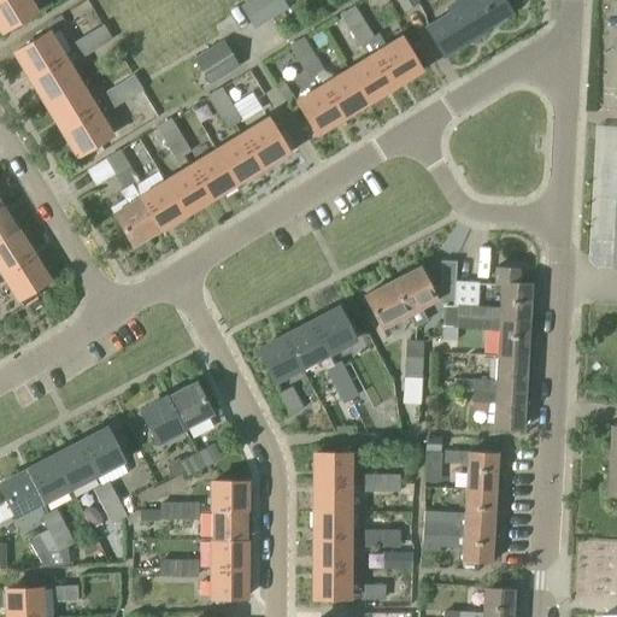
[(27,0),(0,0),(0,28),(3,33),(35,13),(27,0)]
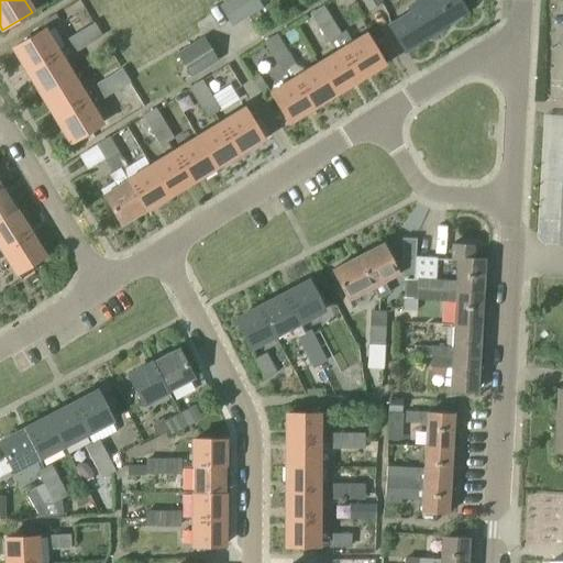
[(231,28),(261,10),(255,0),(225,0),(218,4),(231,28)]
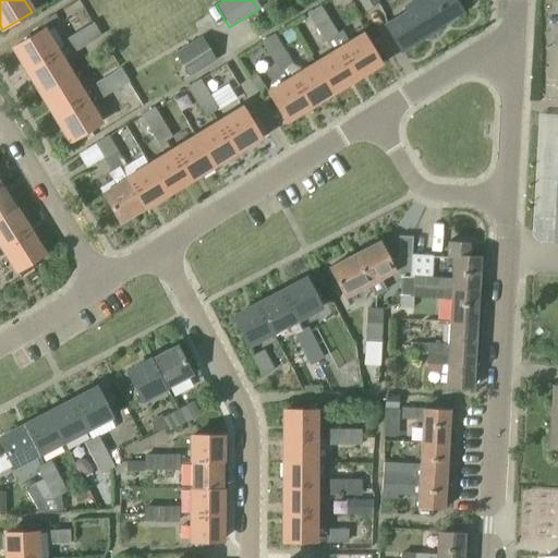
[(356,0),(365,12),(378,3),(376,0),(356,0)]
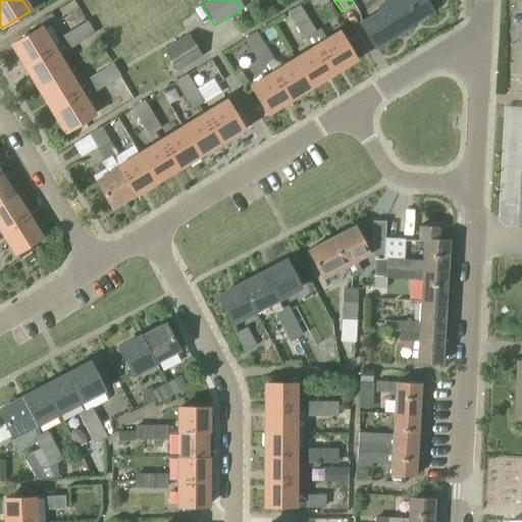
[(376,47),(402,32),(401,30),(431,11),(422,0),(392,0),(380,7),(383,11),(362,24),(376,47)]
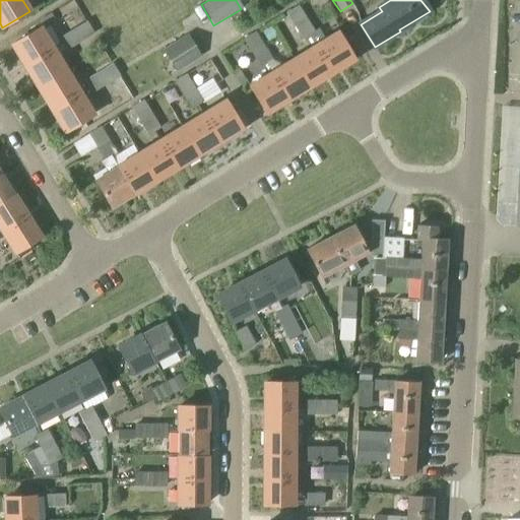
[(299,5),(285,13),(296,28),(302,25),(300,21),(306,17),(299,5)]
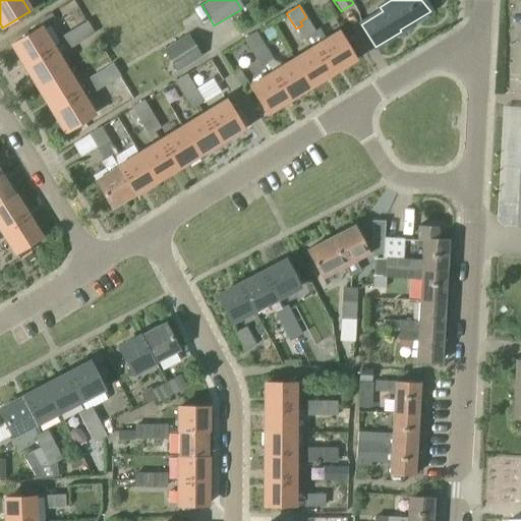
[(302,25),(296,29),(303,41),(309,38),(315,34),(314,32),(306,17),(300,21),(302,25)]
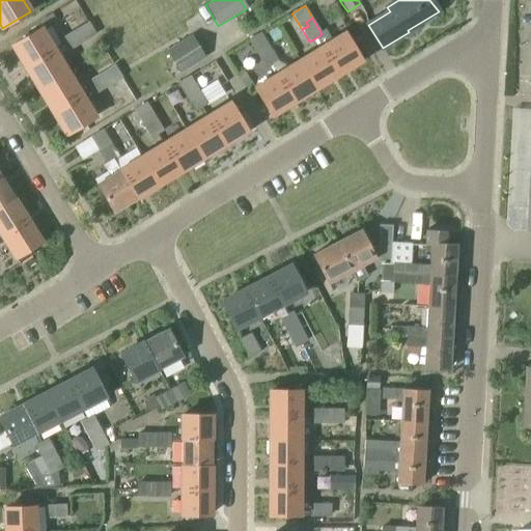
[(77,37),(80,44),(95,34),(87,22),(77,28),(80,35),(77,37)]
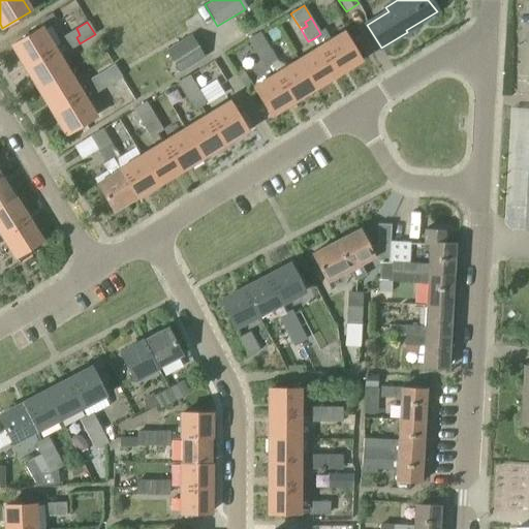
[(26,67),(54,51),(40,28),(12,45),(26,67)]
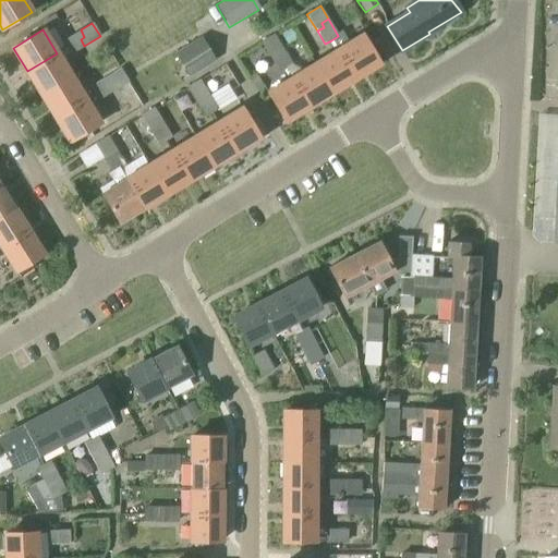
[(72,53),(84,46),(81,39),(84,37),(81,29),(62,41),(67,48),(69,47),(72,53)]
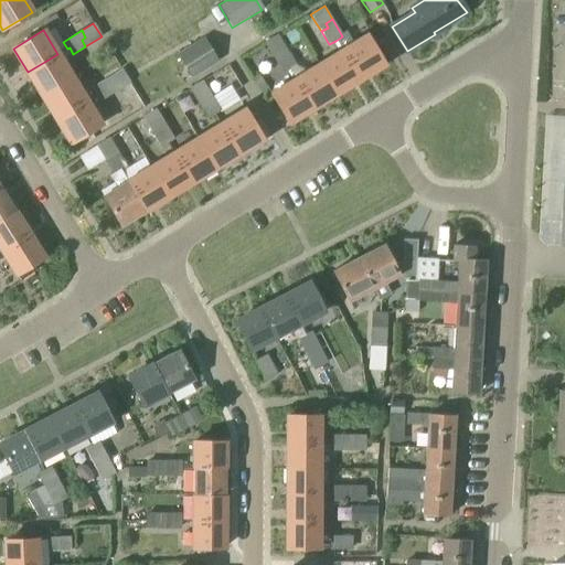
[(342,36),(336,41),(341,51),(343,50),(361,80),(385,65),(366,35),(353,43),(345,31),(341,34),(342,36)]
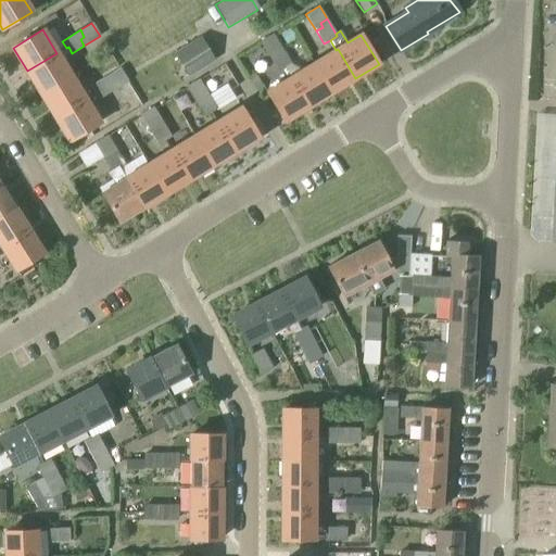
[(273,34),(260,42),(267,55),(274,51),(277,54),(283,51),(273,34)]
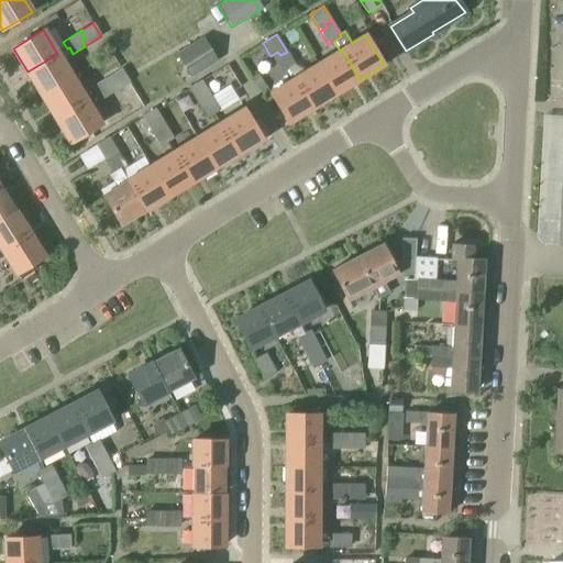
[(191,78),(218,62),(203,37),(176,54),(191,78)]
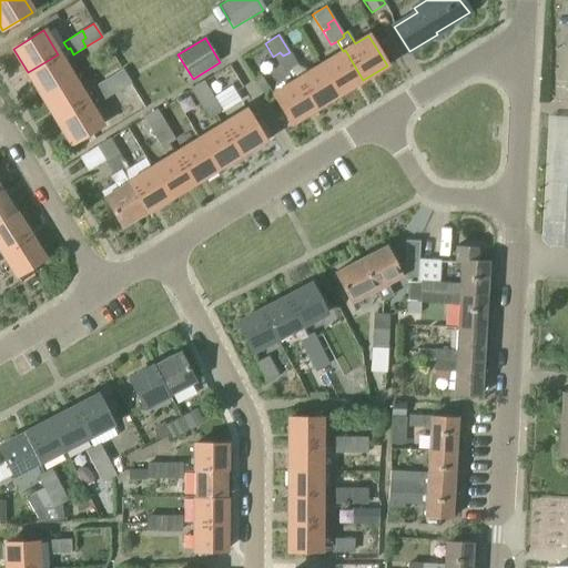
[(71,56),(73,54),(70,48),(68,49),(59,54),(58,54),(28,72),(42,97),(72,78),(61,60),(71,54),(71,56)]
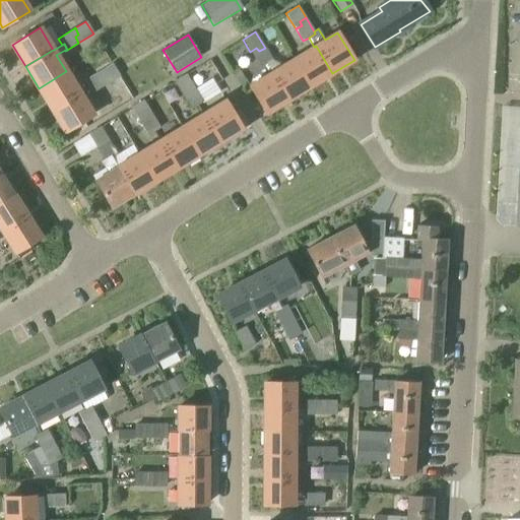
[(314,47),(294,59),(310,86),(332,73),(316,46),(314,47)]
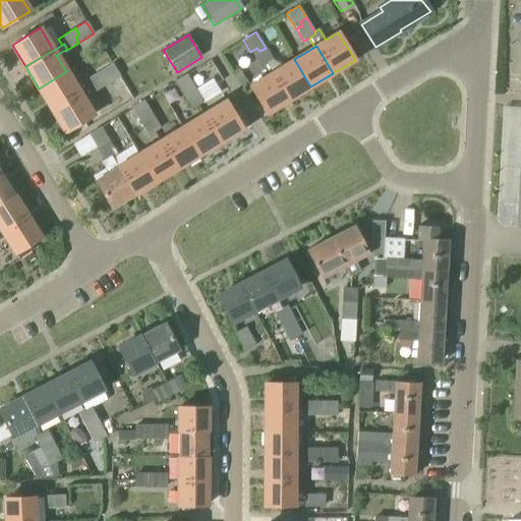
[(256,48),(250,52),(261,67),(273,60),(266,48),(259,51),(256,48)]
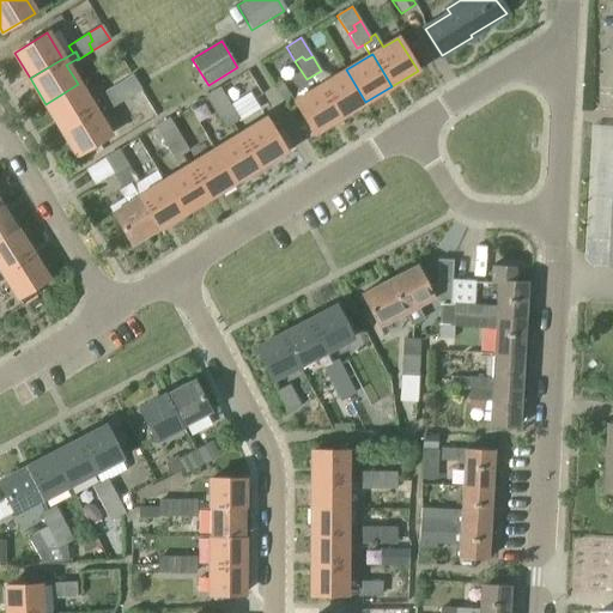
[(346,70),(320,86),(340,117),(365,102),(346,70)]
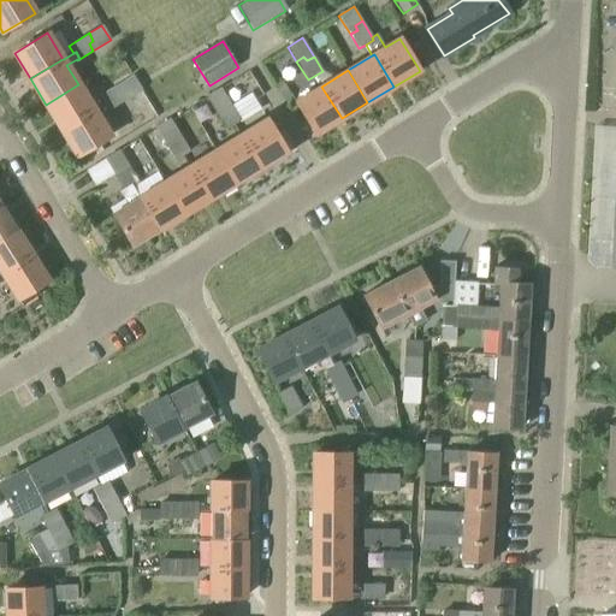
[(124,92),(129,99),(142,90),(134,77),(100,96),(105,104),(107,102),(104,96),(116,88),(120,95),(124,92)]
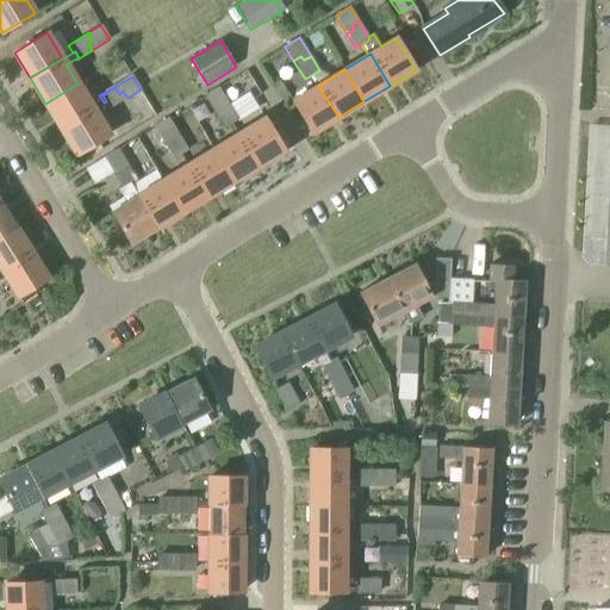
[(61,129),(94,110),(78,83),(45,104),(61,129)]
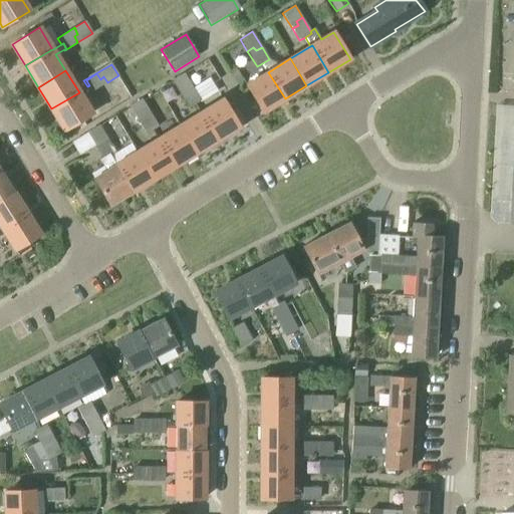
[(184,72),(171,80),(188,108),(201,101),(194,90),(184,72)]
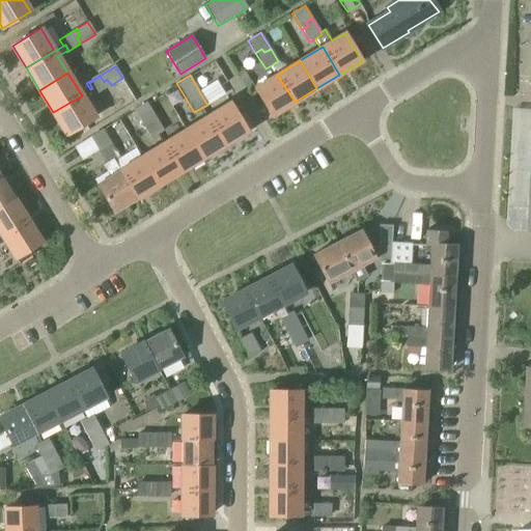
[(277,75),(255,88),(272,116),(295,102),(277,75)]
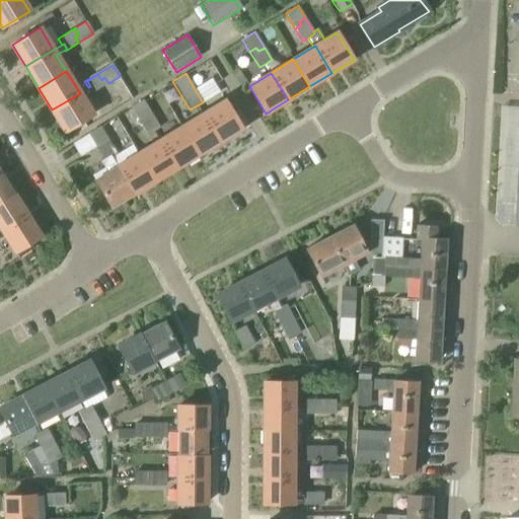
[(91,92),(108,83),(104,77),(101,80),(97,74),(87,81),(90,86),(88,87),(91,92)]
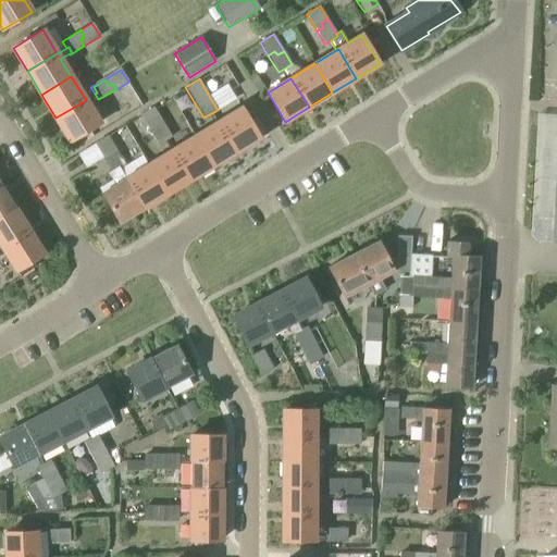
[(223,104),(240,93),(232,79),(214,90),(223,104)]
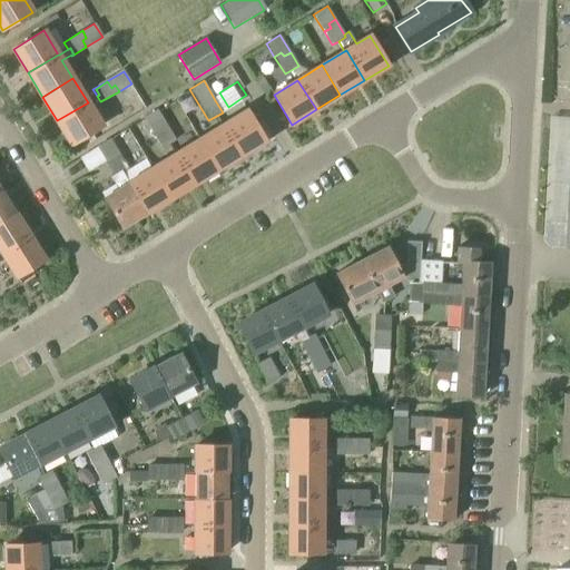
[(88,102),(57,120),(72,145),(102,126),(88,102)]
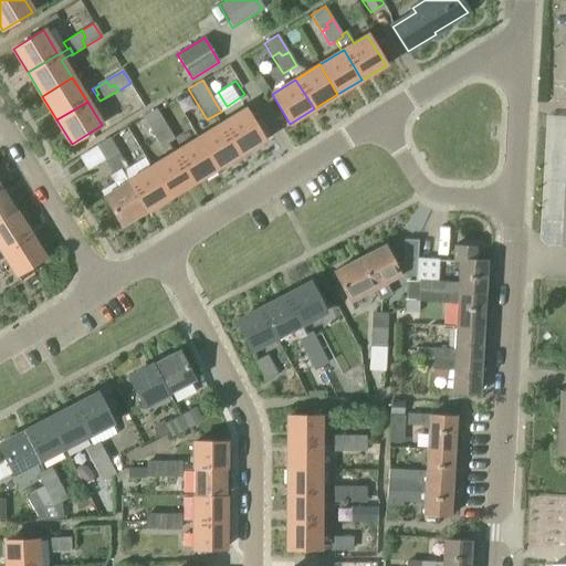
[(152,132),(165,124),(155,108),(142,116),(152,132)]
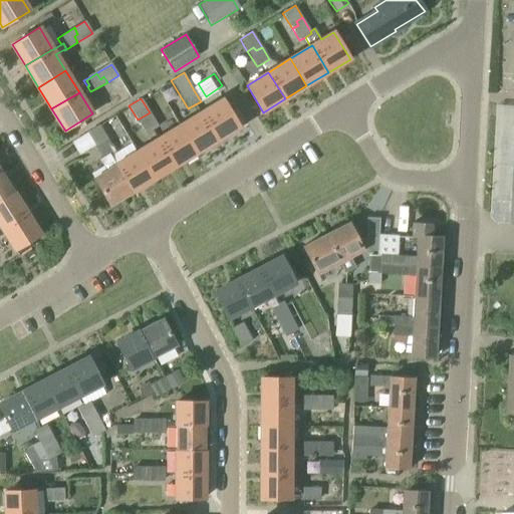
[(201,112),(218,140),(240,126),(223,99),(201,112)]
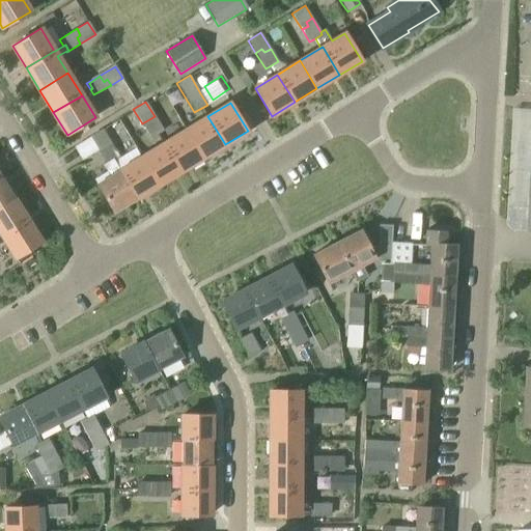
[(155,116),(142,123),(150,139),(163,132),(155,116)]
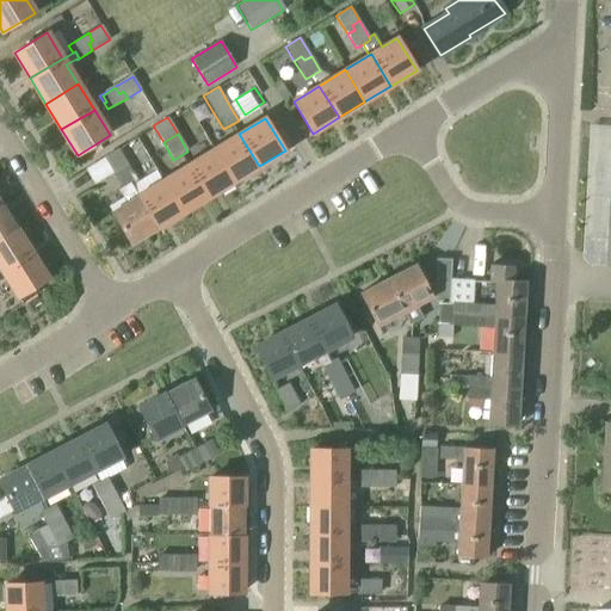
[(234,183),(259,166),(239,134),(214,149),(234,183)]
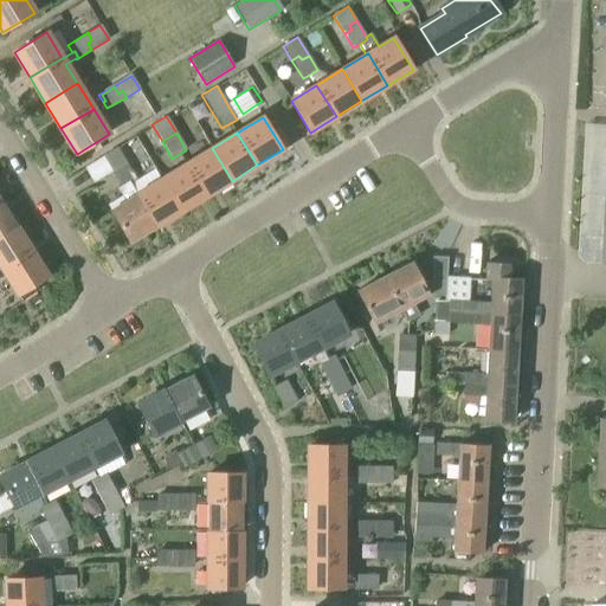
[(103,156),(111,171),(126,161),(117,147),(102,156),(103,156)]
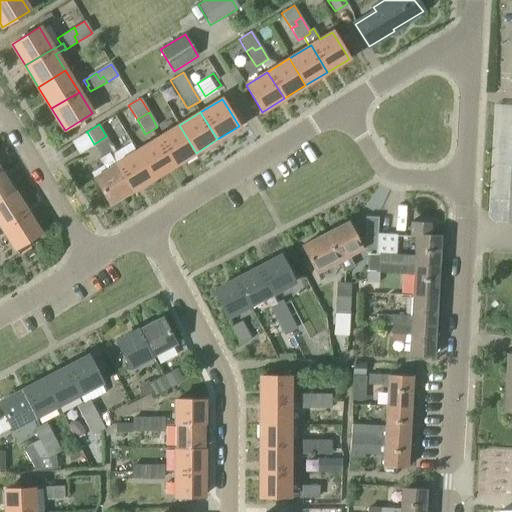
[(174,166),(196,153),(179,125),(158,138),(174,166)]
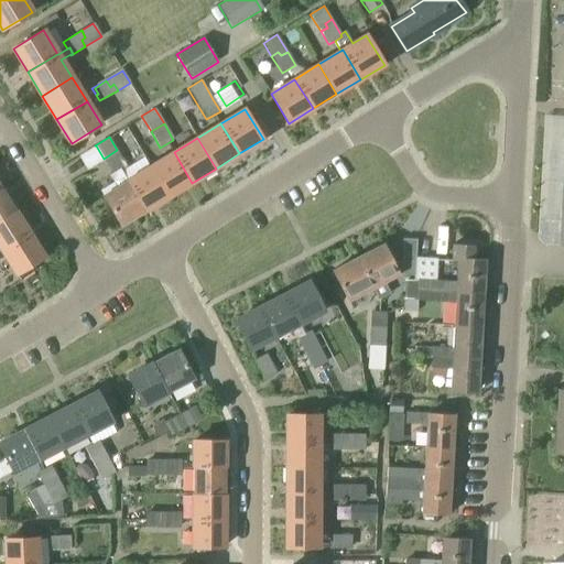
[(104,159),(96,145),(78,156),(87,171),(105,161),(104,159)]
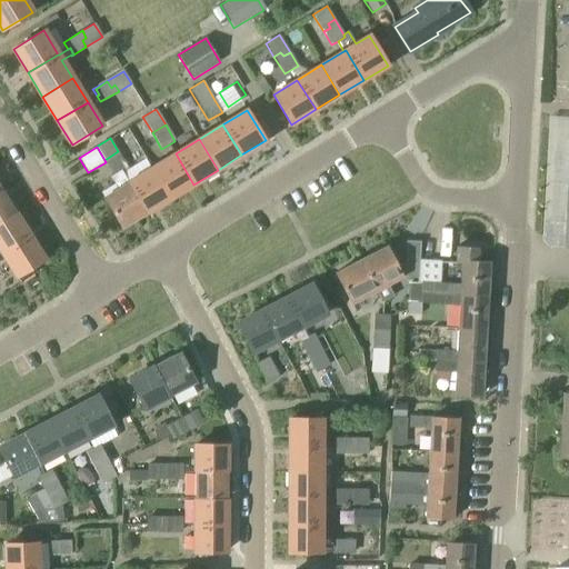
[(115,183),(100,192),(122,228),(147,213),(128,182),(122,172),(128,169),(118,151),(105,160),(106,162),(113,175),(110,177),(115,183)]
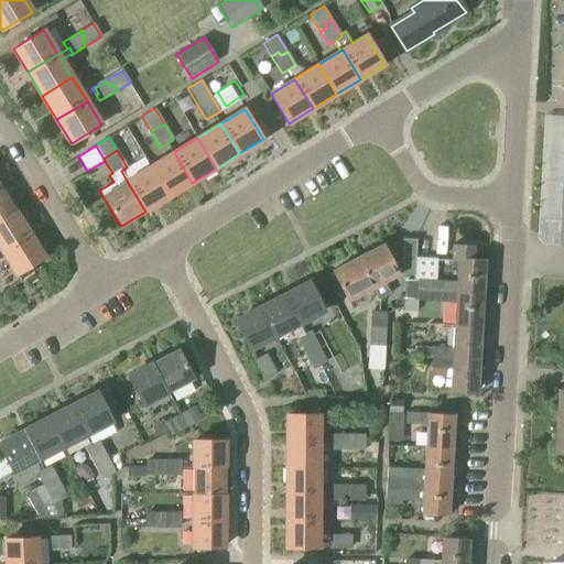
[(169,197),(192,183),(174,152),(150,167),(169,197)]
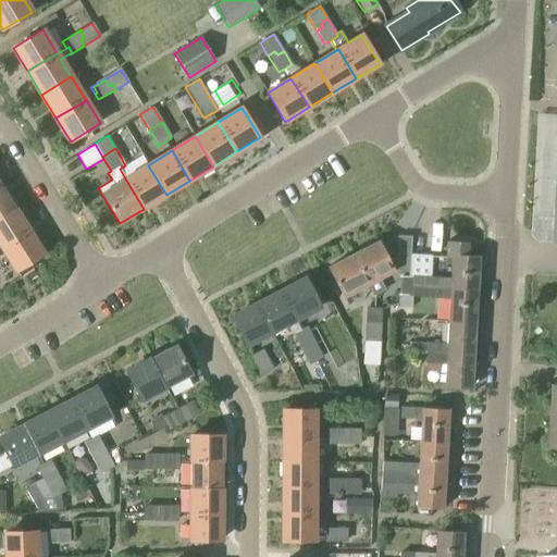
[(144,209),(166,195),(148,165),(125,178),(144,209)]
